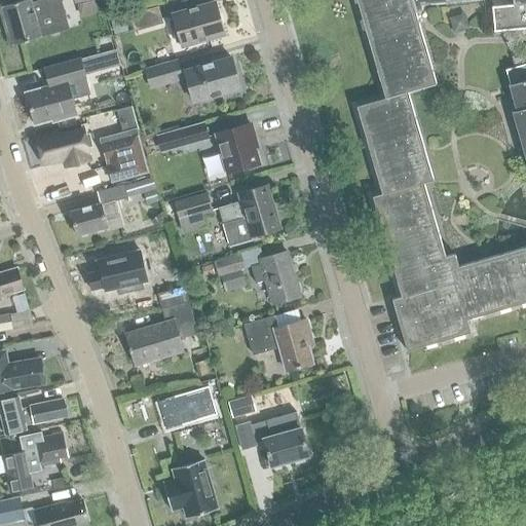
[(25,0),(2,6),(11,45),(69,30),(61,0),(44,0),(31,3),(30,0),(25,0)]
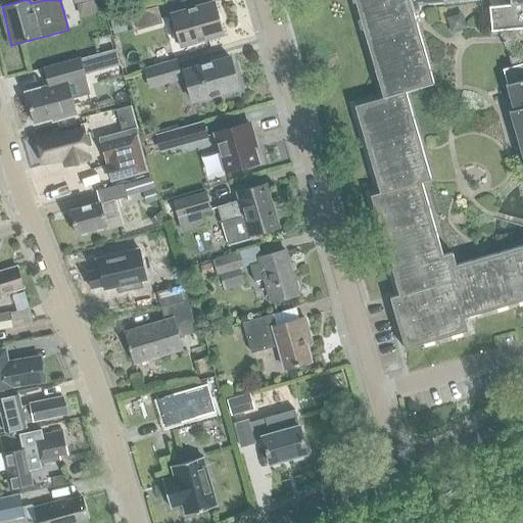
[(522,63),(503,70),(513,108),(508,110),(522,160),(522,243),(481,256),(455,264),(452,251),(442,254),(421,182),(430,179),(405,92),(433,84),(413,12),(419,10),(418,4),(464,0),(508,0),(509,4),(487,6),(490,32),(522,28),(522,0),(353,0),(382,98),(354,107),(379,194),(370,196),(398,295),(389,297),(405,349),(468,331),(464,318),(522,299),(522,63)]
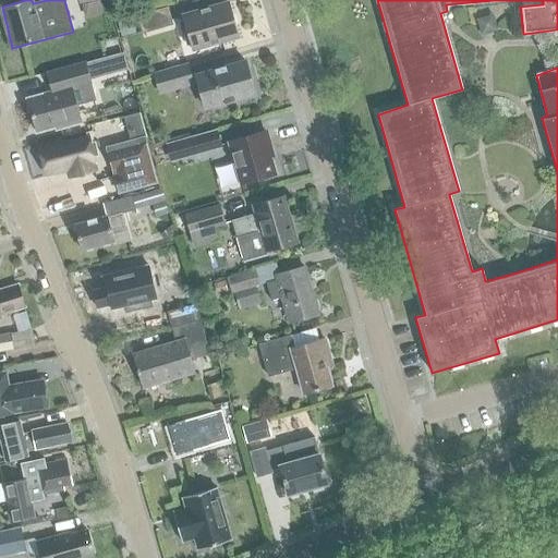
[(183,16),(193,50),(238,37),(227,3),(183,16)]
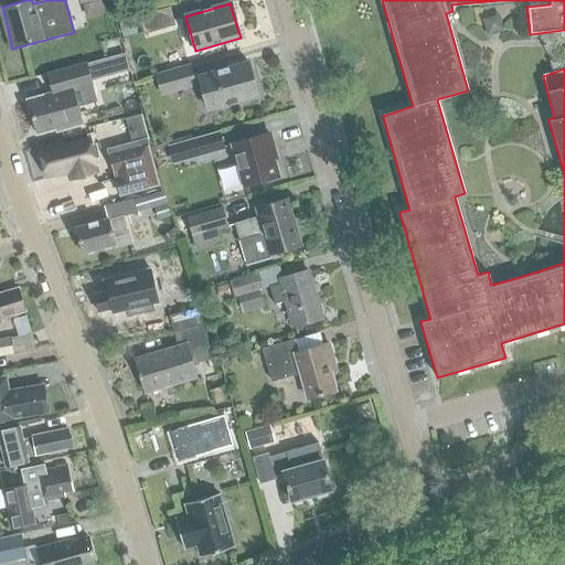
[(173,25),(168,8),(137,17),(142,34),(173,25)]
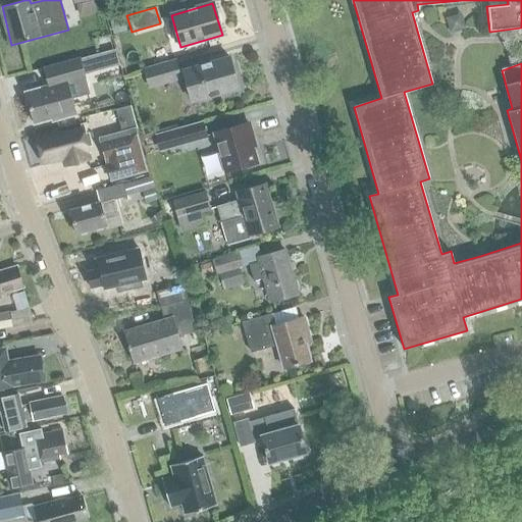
[(109,16),(114,34),(125,31),(120,13),(109,16)]
